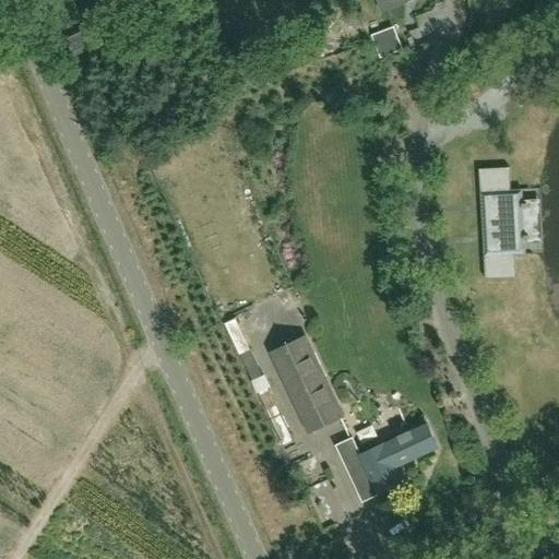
[(439,8),(416,14),(420,27),(409,31),(414,45),(447,36),(439,8)]
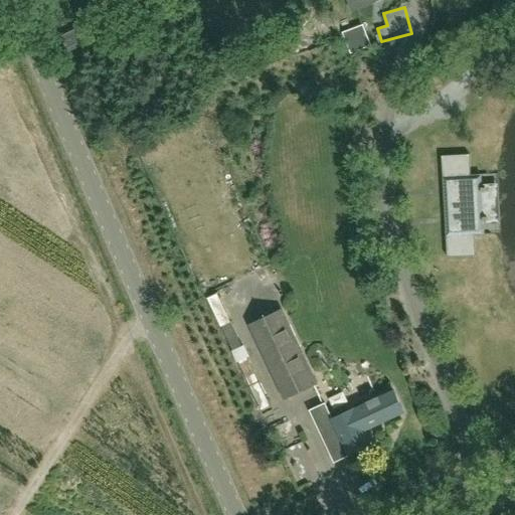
[(364,23),(343,30),(351,52),(372,45),(364,23)]
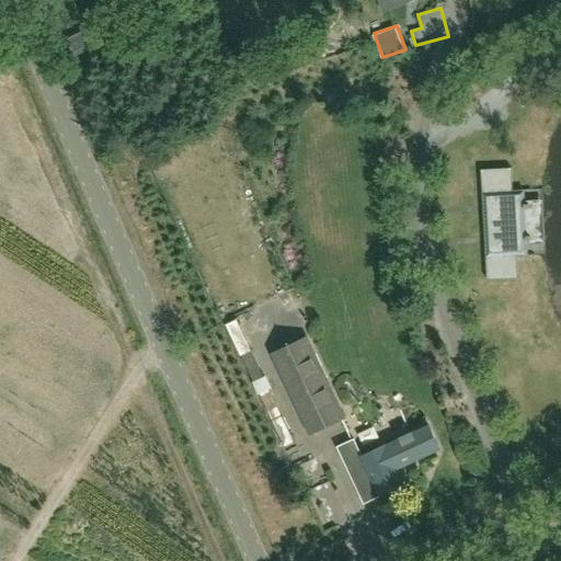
[(67,41),(75,57),(96,46),(89,30),(67,41)]
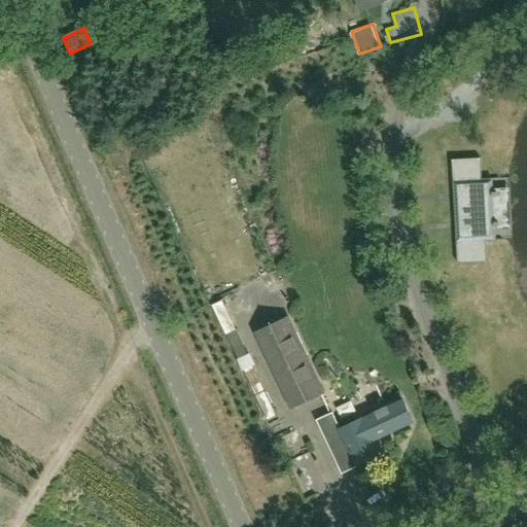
[(481,159),(452,160),(455,212),(495,210),(495,197),(497,197),(497,192),(493,192),(493,189),(492,179),(486,179),(482,179),(481,159)]
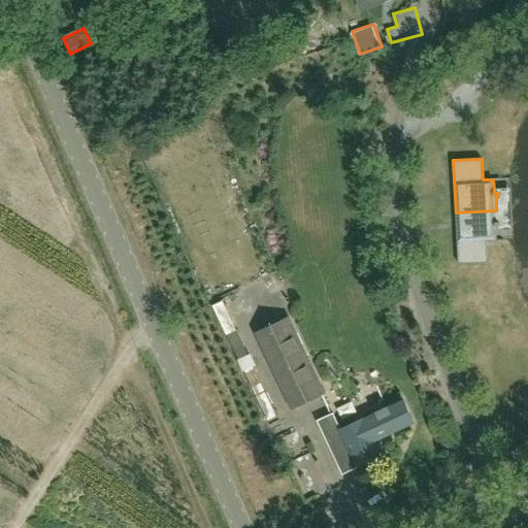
[(496,210),(456,212),(458,264),(487,263),(486,241),(490,241),(497,240),(496,231),(496,227),(499,227),(499,223),(497,223),(496,210)]
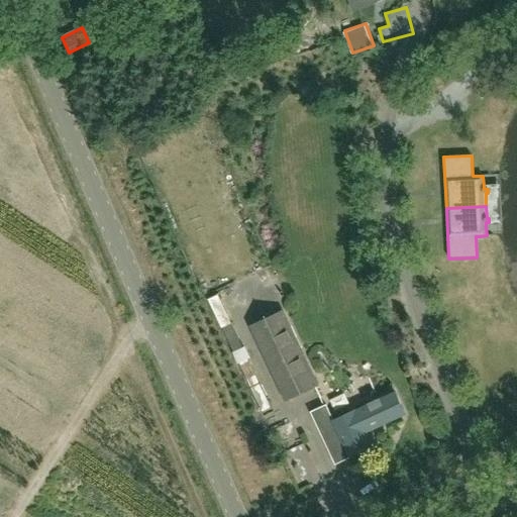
[(285,401),(314,388),(316,386),(282,312),(250,327),(285,401)]
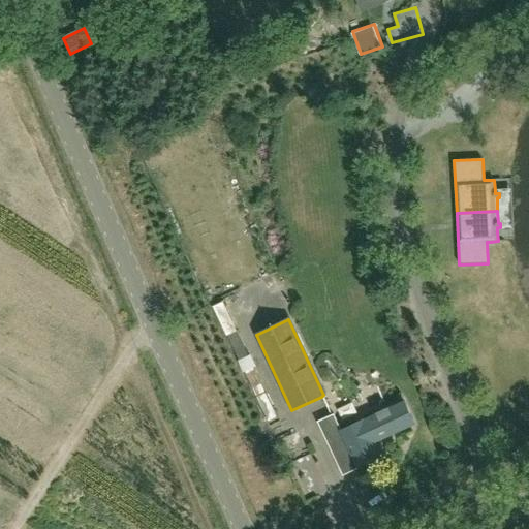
[(414,425),(404,401),(341,431),(333,414),(317,423),(341,473),(355,466),(358,468),(381,457),(375,443),(414,425)]
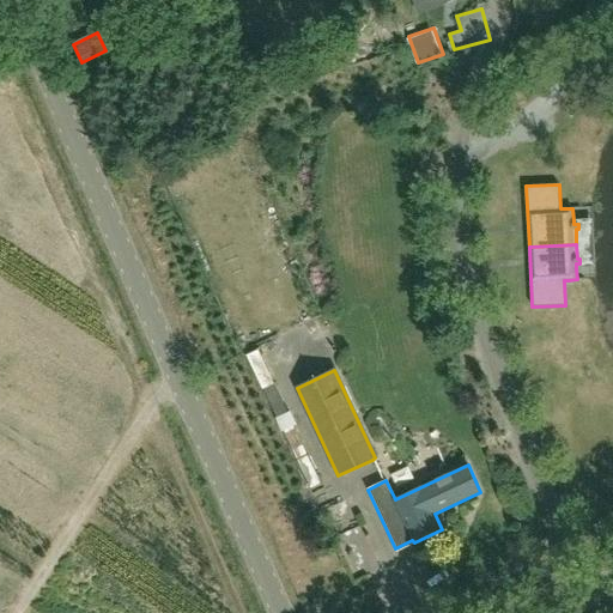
[(389,472),(394,486),(414,479),(410,466),(389,472)]
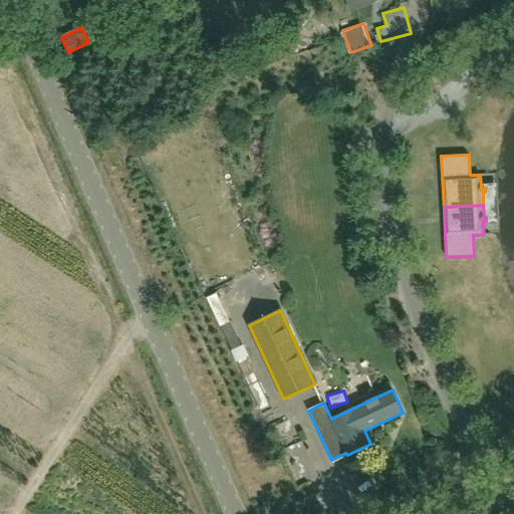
All buildings are outlined.
